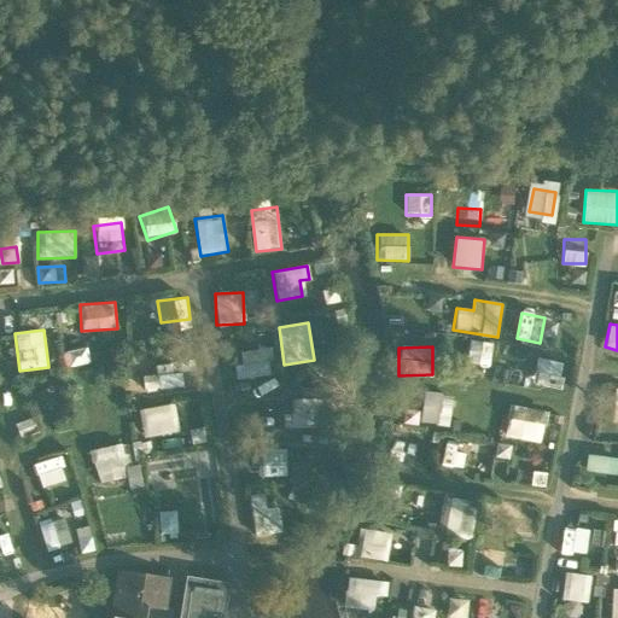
[(269,348),(237,351),(240,379),(273,375),(269,348)]
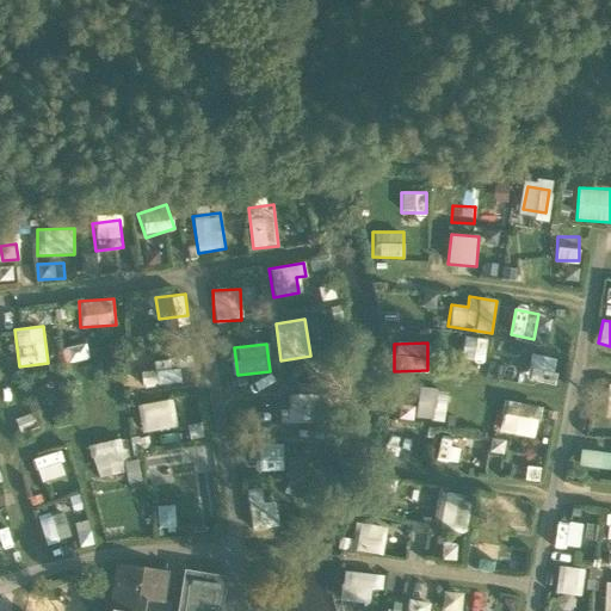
[(129,355),(130,383),(166,381),(165,353),(129,355)]
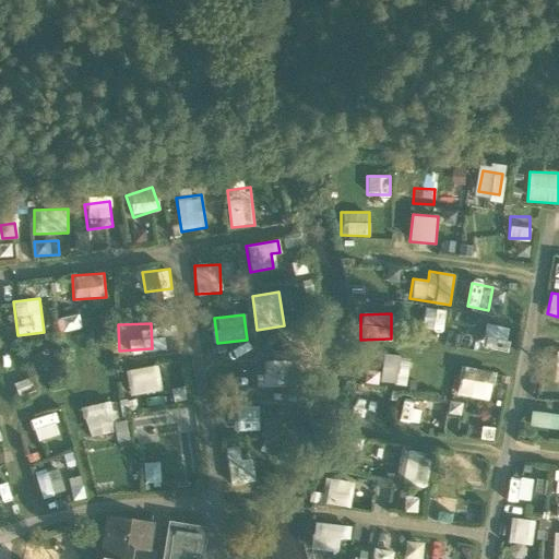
[(506,353),(511,329),(486,323),(480,347),(506,353)]
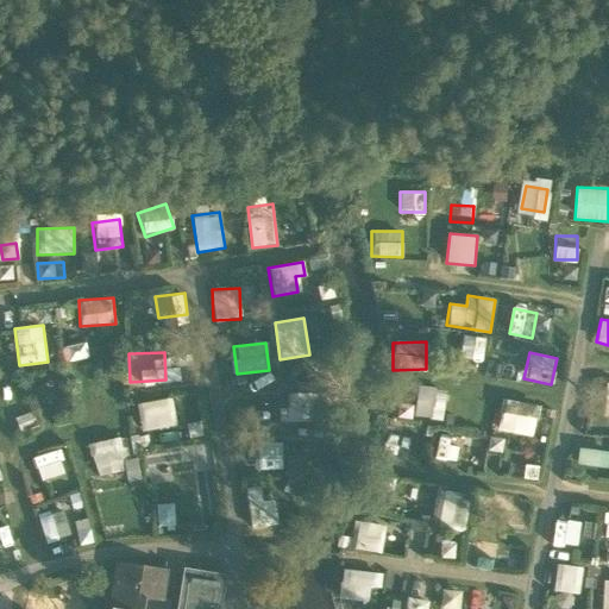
[(443,415),(444,390),(408,388),(408,413),(443,415)]
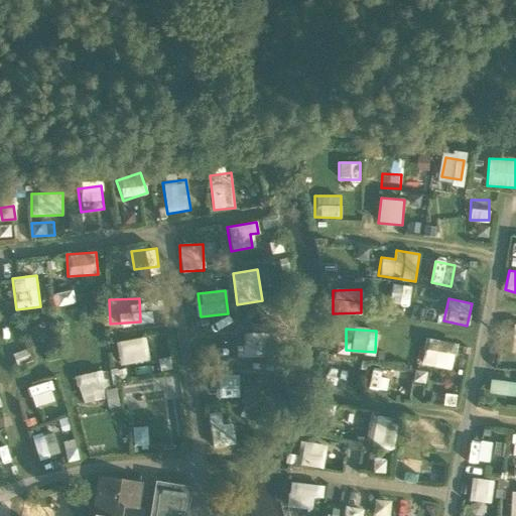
[(276,357),(275,333),(240,334),(241,358),(276,357)]
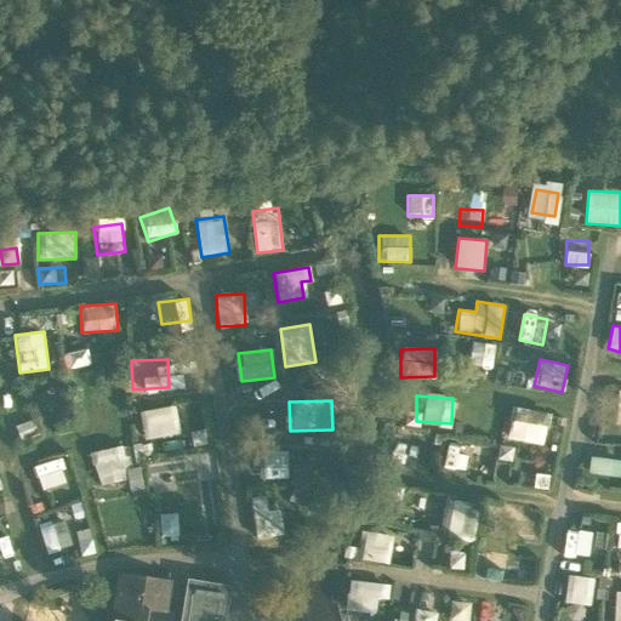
[(143,440),(180,434),(175,405),(138,411),(143,440)]
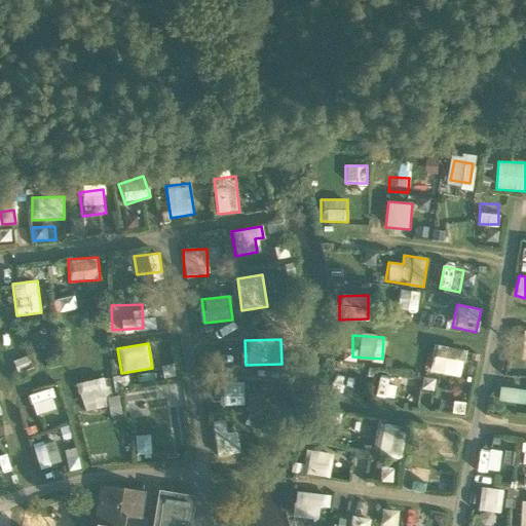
[(461,377),(465,349),(434,344),(428,372),(461,377)]
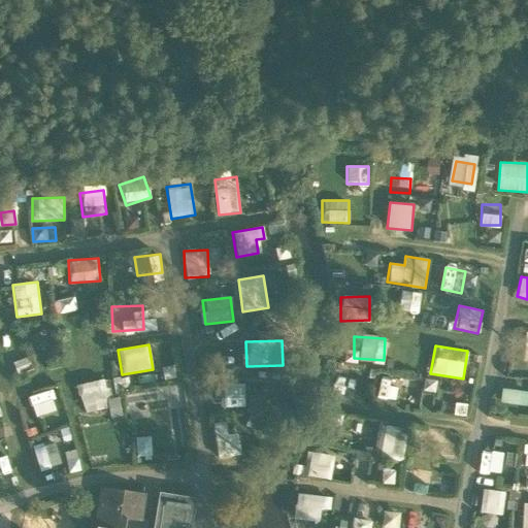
[(78,383),(81,410),(109,407),(111,418),(122,416),(117,378),(78,383)]
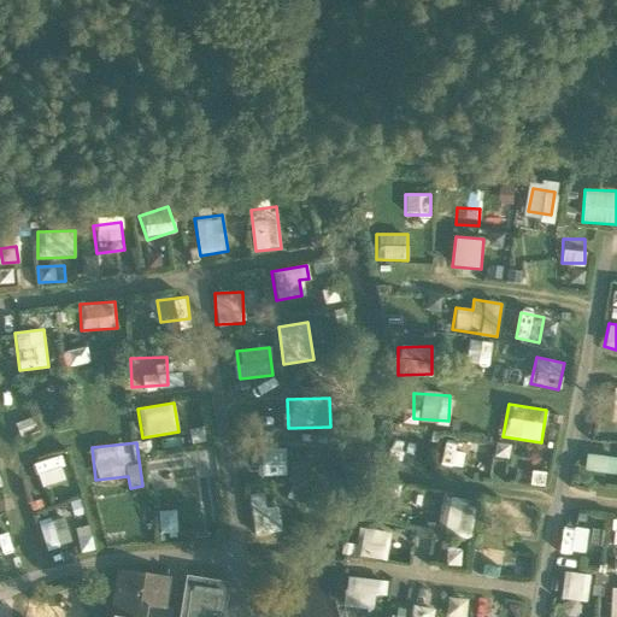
[(616,457),(586,453),(583,470),(616,474),(616,457)]
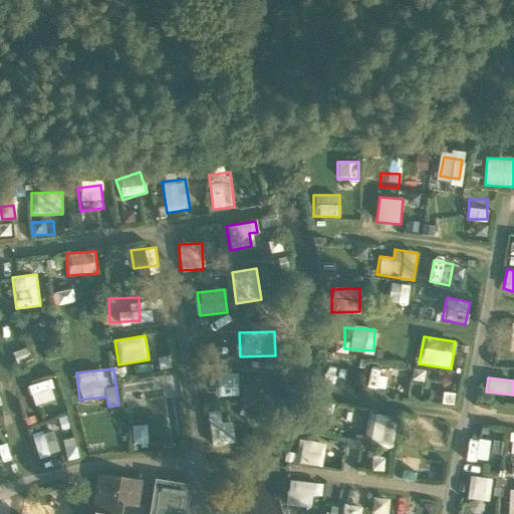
[(27,387),(32,406),(56,400),(50,379),(27,387)]
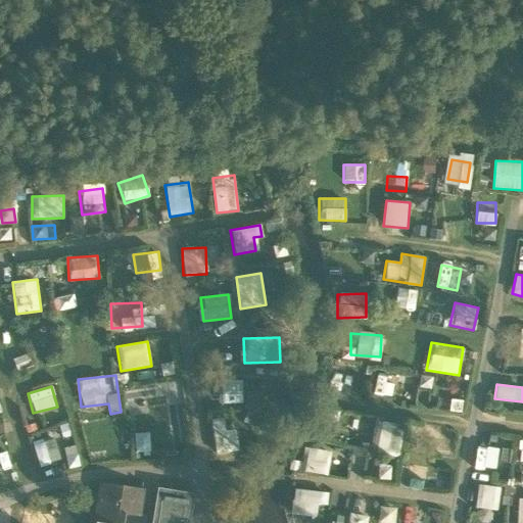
[(239,449),(236,429),(226,431),(224,418),(209,420),(217,454),(239,449)]
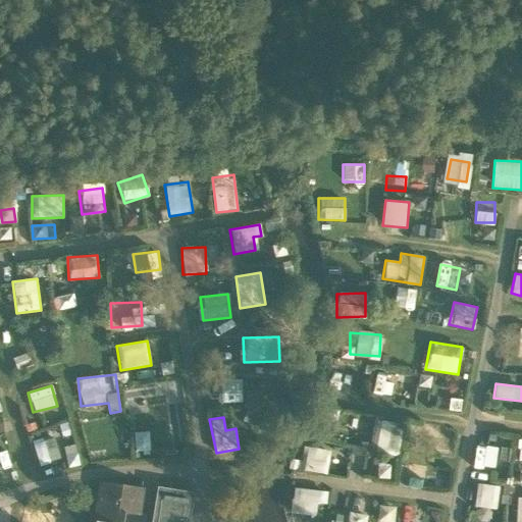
[(382,422),(377,444),(395,448),(400,426),(382,422)]
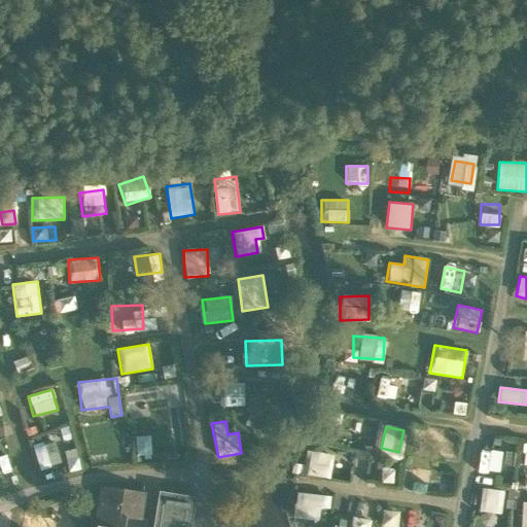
[(34,447),(40,470),(63,464),(57,441),(34,447)]
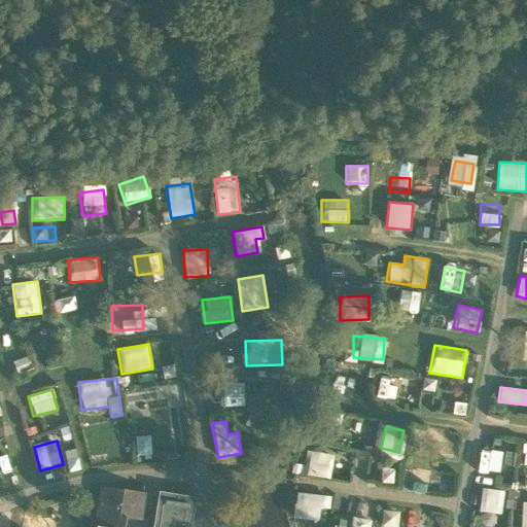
[(69,470),(79,469),(77,449),(67,450),(69,470)]
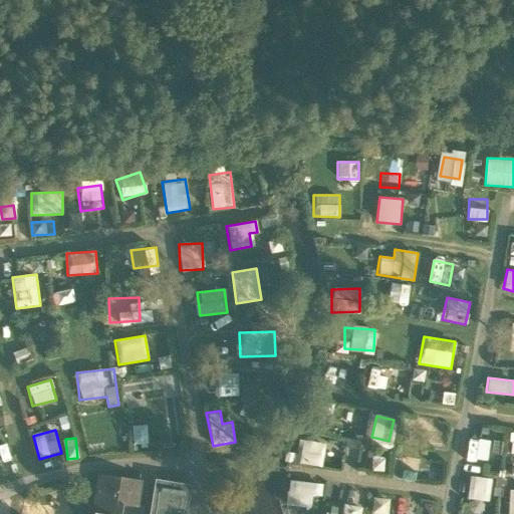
[(500,462),(504,444),(478,438),(474,457),(500,462)]
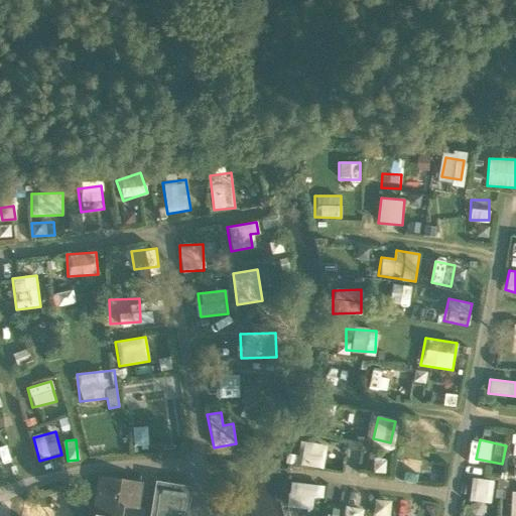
[(292,465),(324,468),(326,444),(294,441),(292,465)]
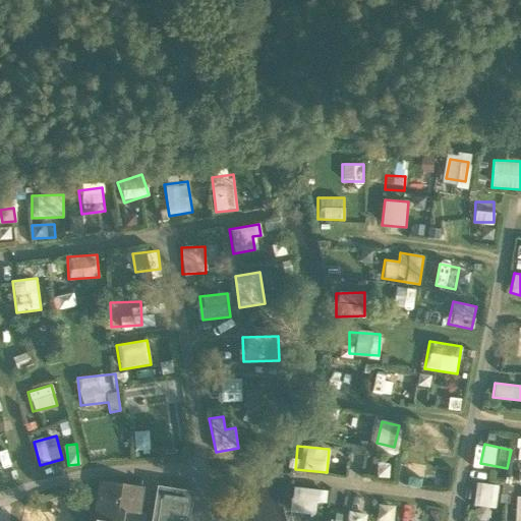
[(0,468),(12,465),(7,449),(0,451),(0,468)]
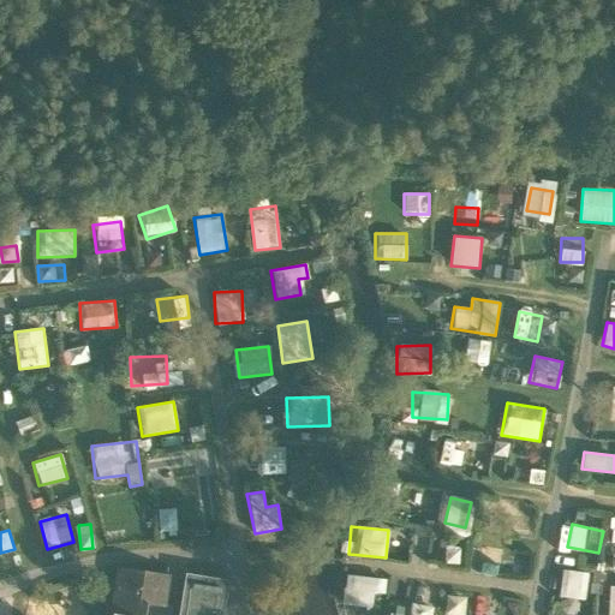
[(482,547),(477,571),(501,575),(506,551),(482,547)]
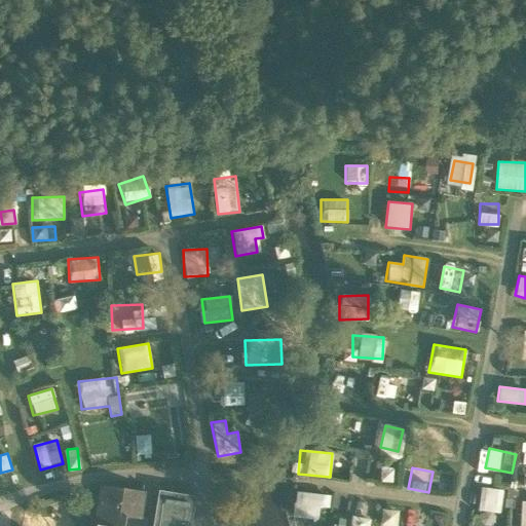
[(102,487),(96,525),(124,525),(126,520),(139,522),(139,520),(143,493),(102,487)]
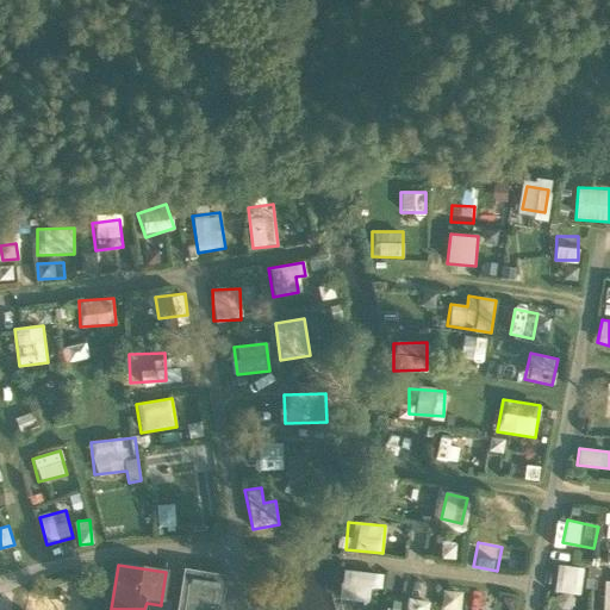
[(556,566),(555,593),(582,595),(583,567),(556,566)]
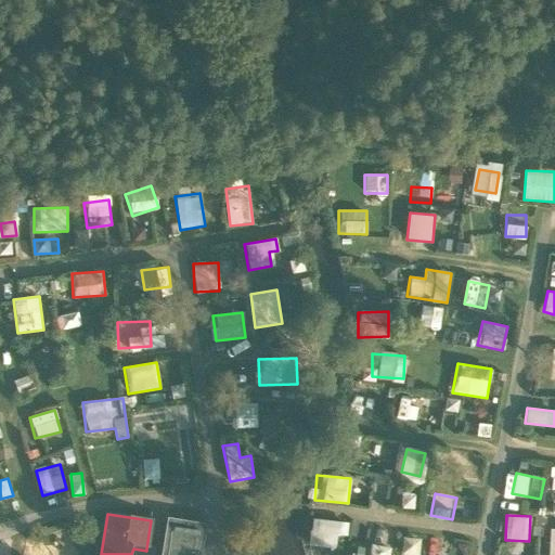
[(163,554),(162,554),(160,554),(201,554),(206,526),(167,519),(163,543),(170,544),(168,554),(163,554)]
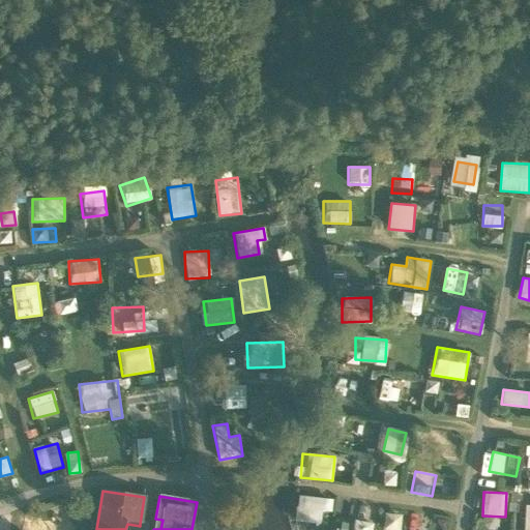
[(321,510),(332,510),(332,498),(297,496),(296,522),(320,523),(321,510)]
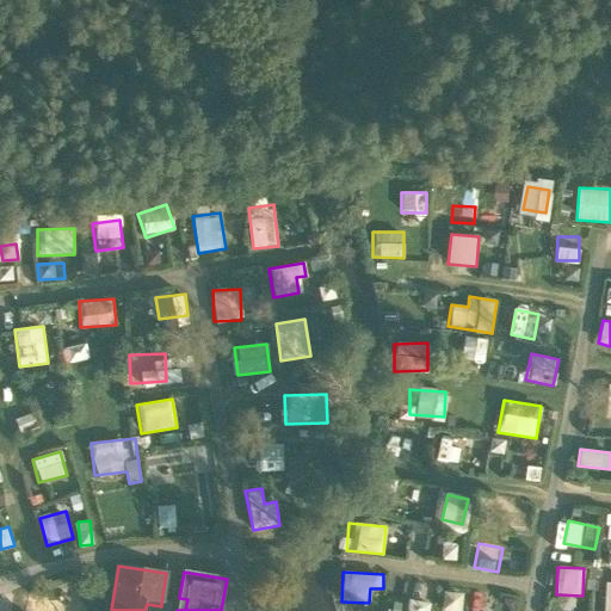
[(444,591),(443,610),(452,610),(461,610),(463,593),(444,591)]
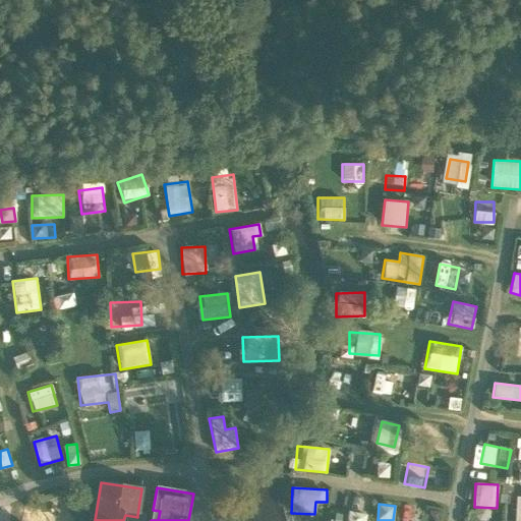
[(368,520),(370,515),(348,510),(345,520),(368,520)]
